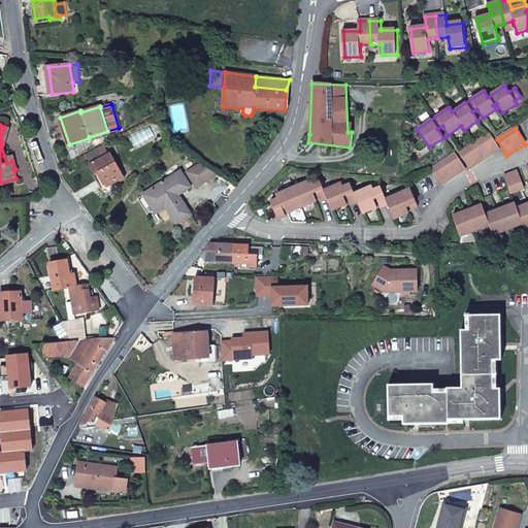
[(469,169),(499,150),(488,134),(459,154),(469,169)]
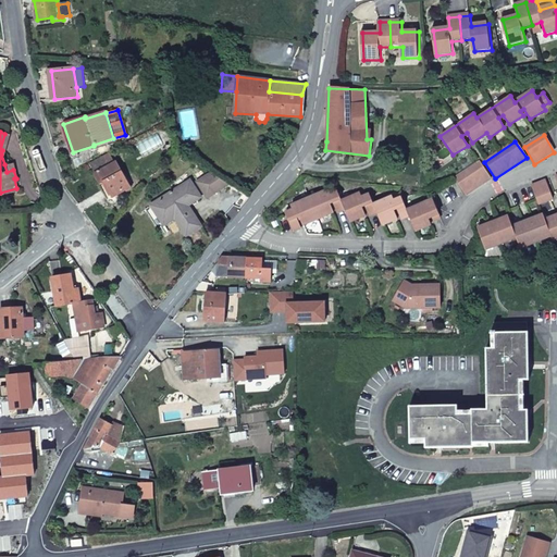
[(109,153),(90,163),(95,173),(100,185),(104,184),(112,198),(131,188),(116,162),(114,162),(109,153)]
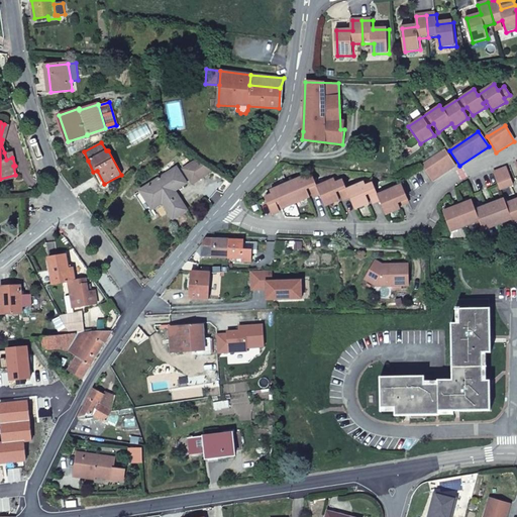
[(431,182),(454,167),(444,150),(420,166),(431,182)]
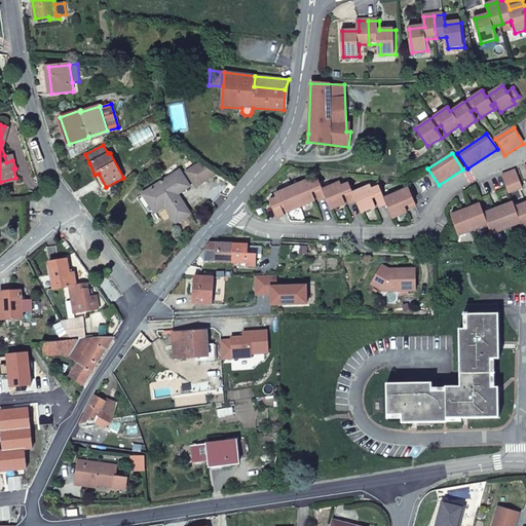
[(6,162),(12,160),(11,154),(4,155),(6,162)]
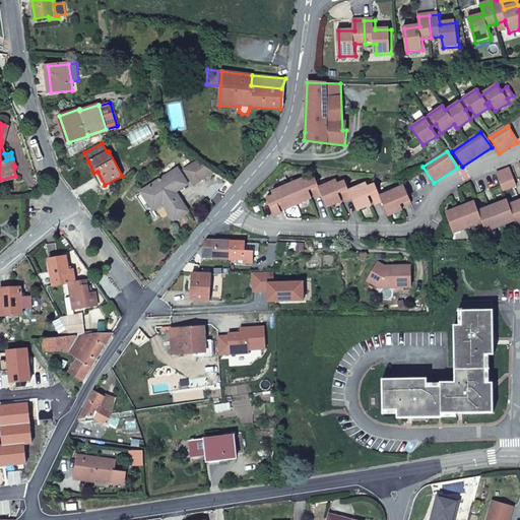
[(195,184),(216,172),(201,161),(187,170),(195,184)]
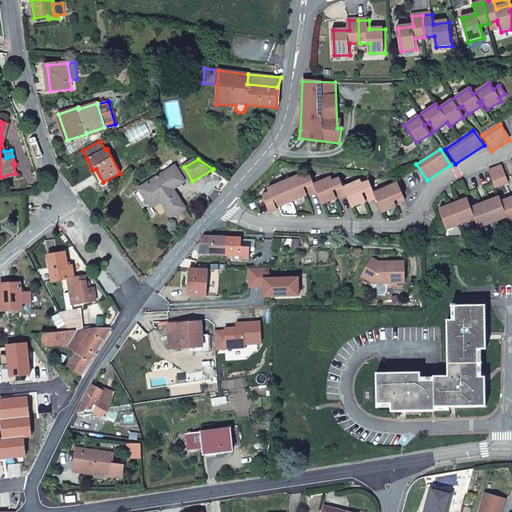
[(139,188),(151,208),(161,201),(171,217),(185,208),(174,189),(185,181),(175,166),(139,188)]
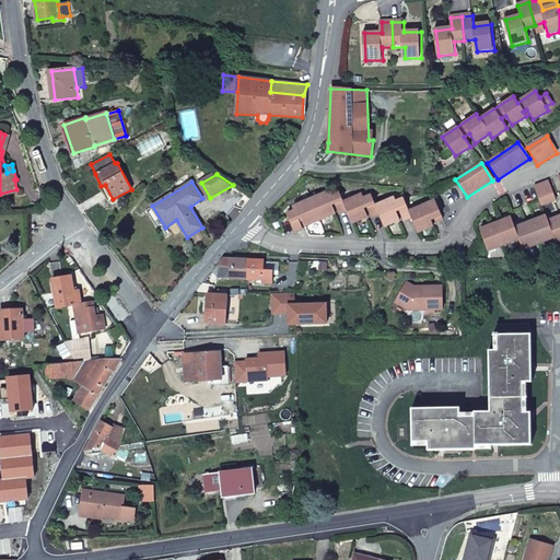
[(533,187),(540,206),(553,201),(547,182),(533,187)]
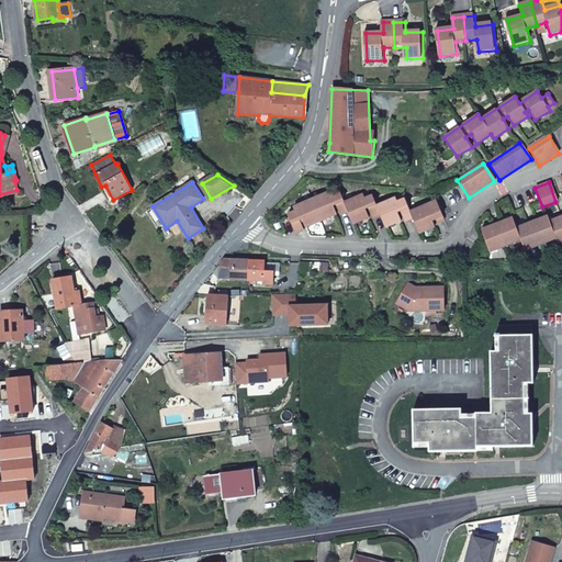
[(362,195),(343,202),(338,192),(332,195),(329,191),(292,205),(293,210),(287,213),(293,232),(301,228),(298,218),(300,217),(303,226),(335,214),(330,205),(334,204),(338,214),(346,211),(351,224),(367,218),(363,209),(366,208),(370,218),(379,215),(383,228),(400,222),(395,213),(398,212),(403,223),(411,220),(416,235),(433,229),(428,218),(431,217),(434,225),(442,222),(435,203),(408,213),(403,200),(396,203),(394,199),(375,206),(371,197),(363,200),(362,195)]
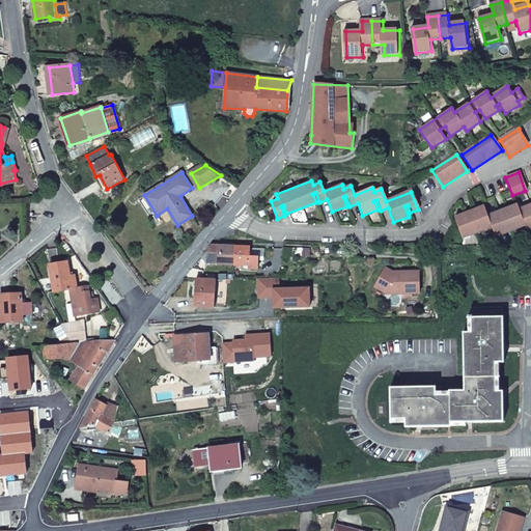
[(151,219),(157,216),(144,195),(139,198),(151,219)]
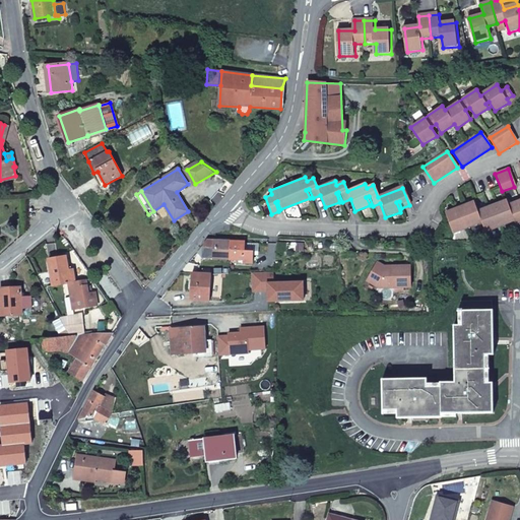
[(519,200),(508,205),(506,200),(476,211),(473,202),(445,212),(452,233),(480,222),(484,232),(514,221),(516,226),(519,224),(519,200)]
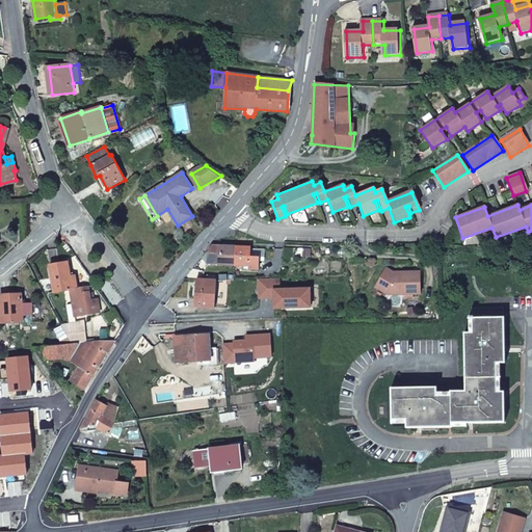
[(206,265),(234,266),(235,246),(211,245),(202,259),(206,265)]
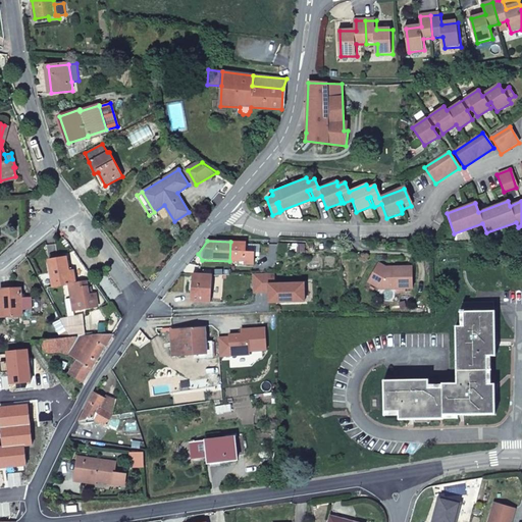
[(230,242),(229,261),(239,261),(239,264),(253,265),(253,253),(245,253),(245,242),(230,242)]
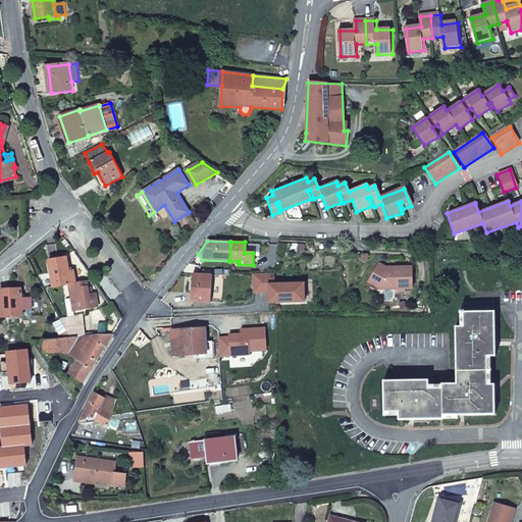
[(75,297),(77,310),(98,306),(96,294),(88,295),(86,281),(75,283),(72,271),(69,271),(66,258),(57,259),(57,262),(49,263),(53,288),(69,284),(71,298),(75,297)]
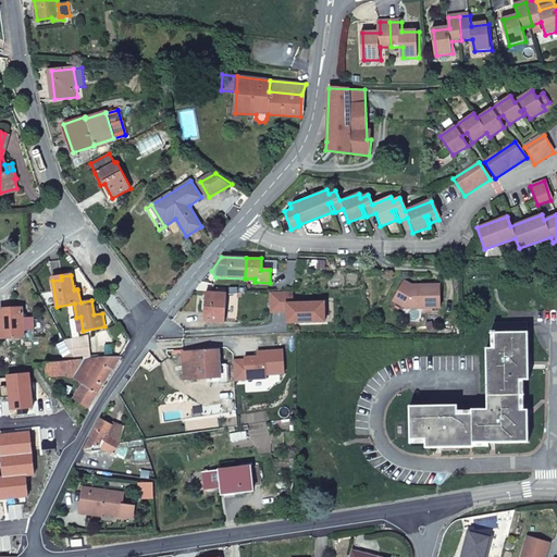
[(411,285),(403,281),(394,297),(407,305),(421,305),(421,307),(440,307),(440,284),(411,285)]
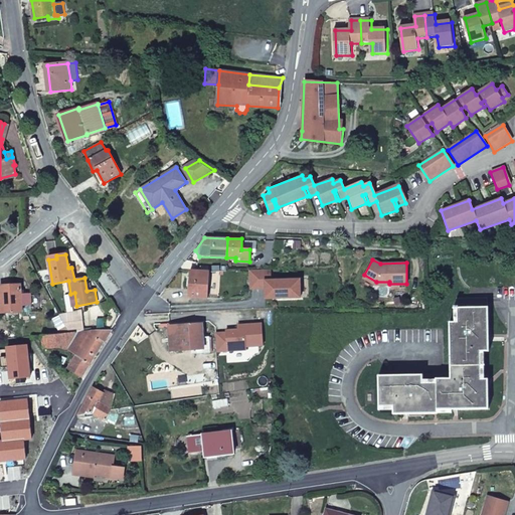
[(270,270),(248,270),(249,289),(266,289),(266,299),(300,297),(299,279),(270,280),(270,270)]
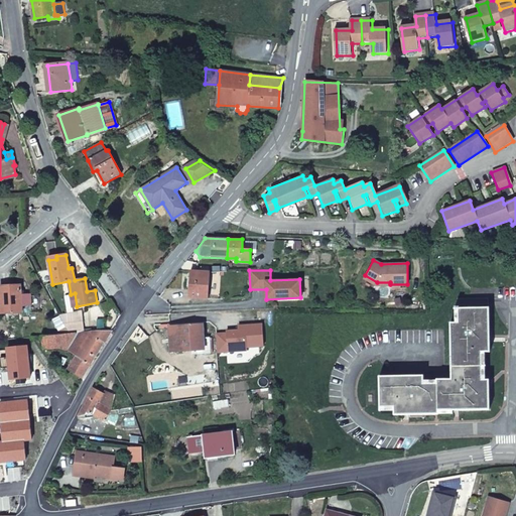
[(209,272),(190,271),(189,298),(208,299),(209,272)]
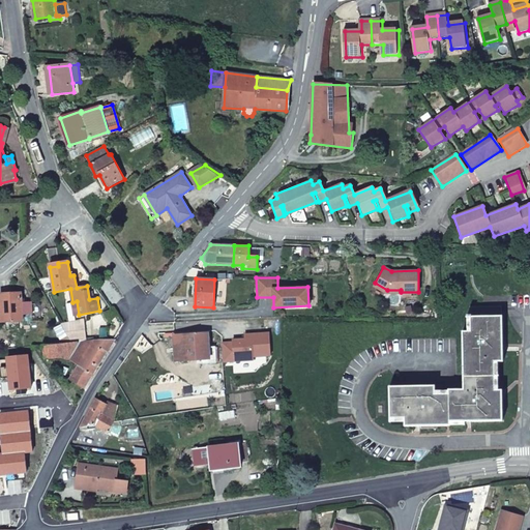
[(387,290),(375,283),(373,286),(386,293),(401,292),(401,290),(387,290)]
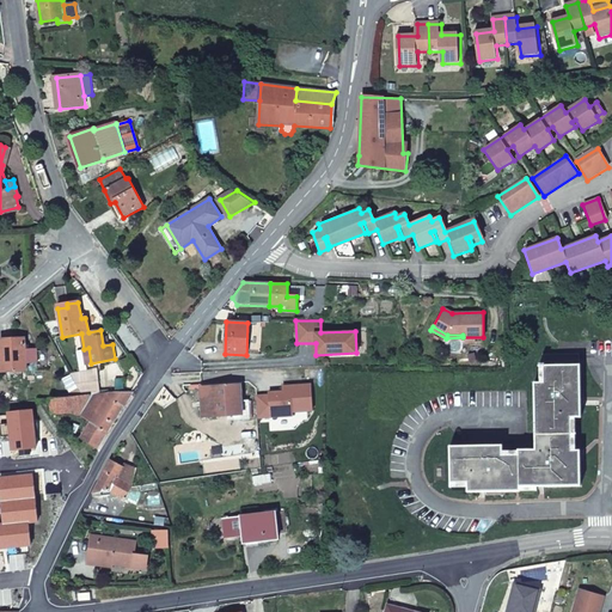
[(0,340),(1,372),(26,371),(25,363),(36,363),(36,350),(25,352),(24,338),(0,340)]
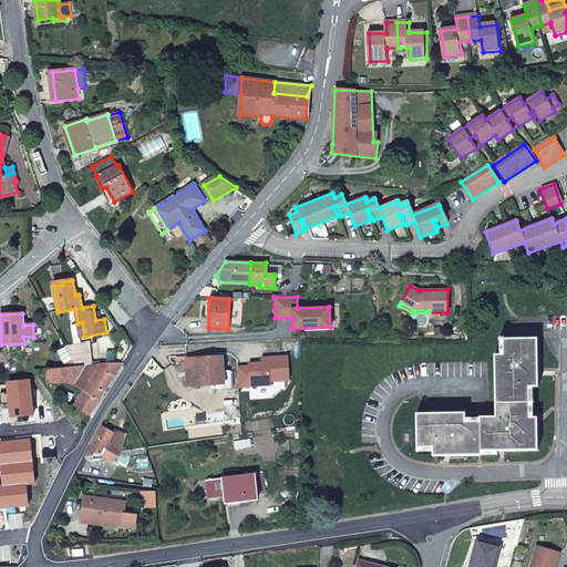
[(465,413),(416,413),(416,446),(433,446),(433,455),(481,455),(481,451),(537,450),(537,418),(529,418),(529,387),(537,387),(537,338),(535,338),(535,328),(503,328),(503,356),(495,356),(495,418),(481,418),(481,422),(465,422),(465,413)]
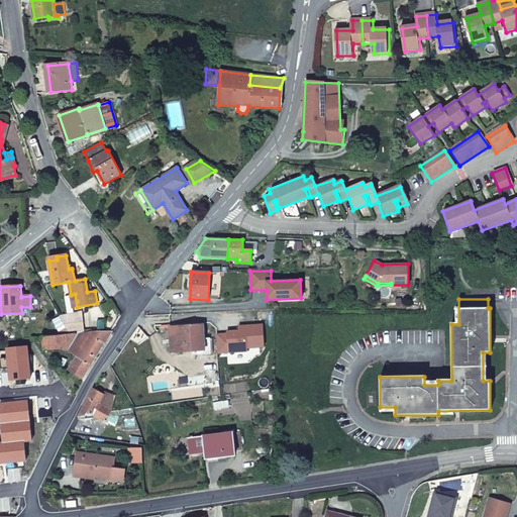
[(59,314),(70,334),(76,334),(83,333),(82,312),(59,314)]
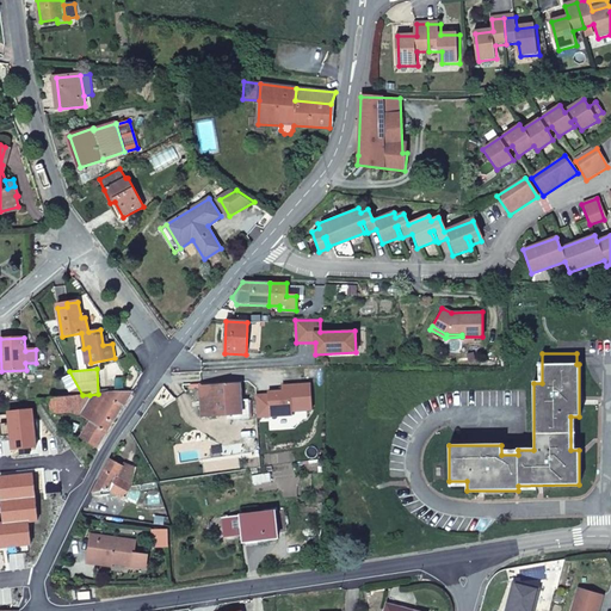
[(201,387),(202,402),(205,402),(207,415),(241,413),(240,384),(201,387)]
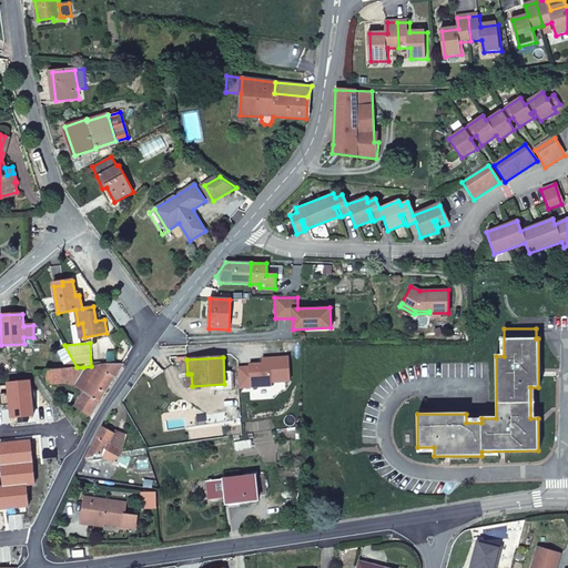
[(237,367),(239,388),(272,386),(271,383),(290,382),(288,357),(262,358),(263,364),(250,364),(250,367),(237,367)]
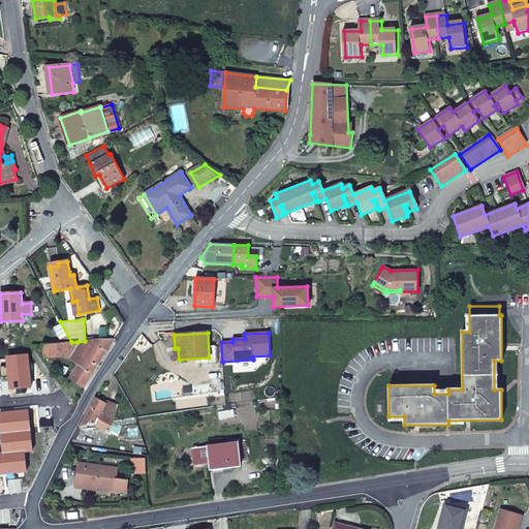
[(85,341),(78,342),(68,359),(80,365),(86,368),(90,360),(97,365),(105,351),(109,350),(114,340),(113,339),(85,341)]
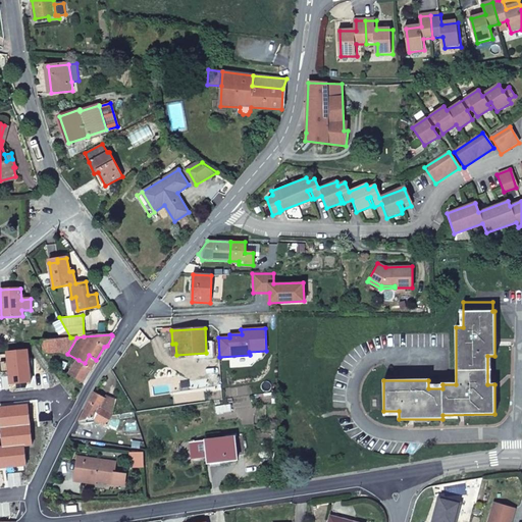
[(70,337),(42,341),(44,353),(56,352),(67,354),(76,337),(70,337)]
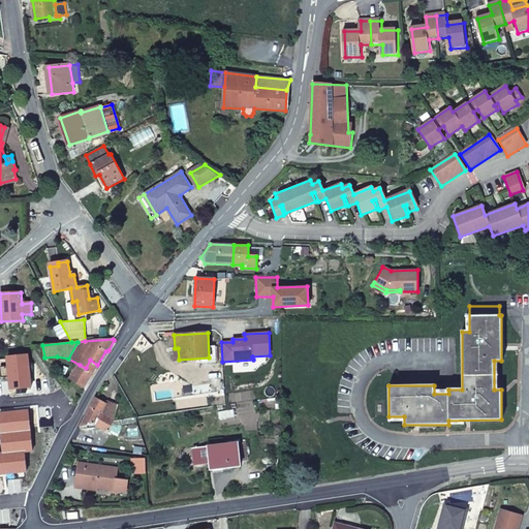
[(84,387),(97,365),(90,360),(86,368),(80,365),(71,379),(84,387)]
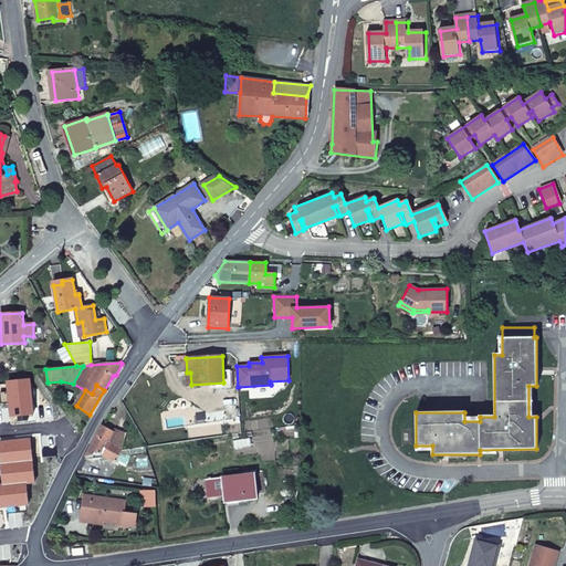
[(102,426),(96,436),(114,444),(116,440),(112,438),(114,432),(112,431),(102,426)]
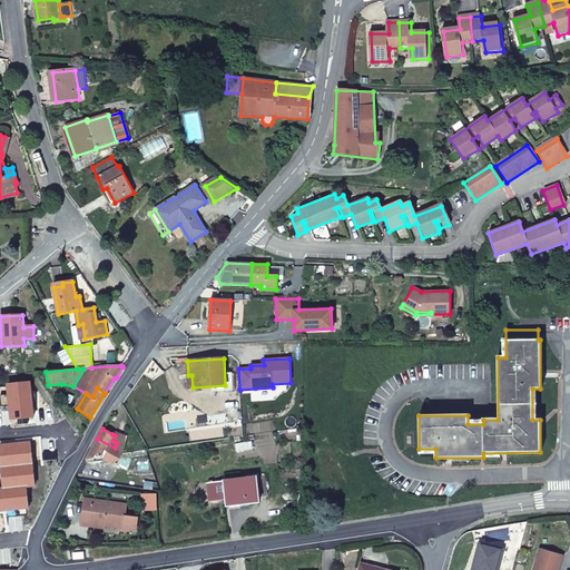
[(115,448),(124,453),(126,438),(114,432),(112,434),(115,435),(112,441),(117,443),(115,448)]
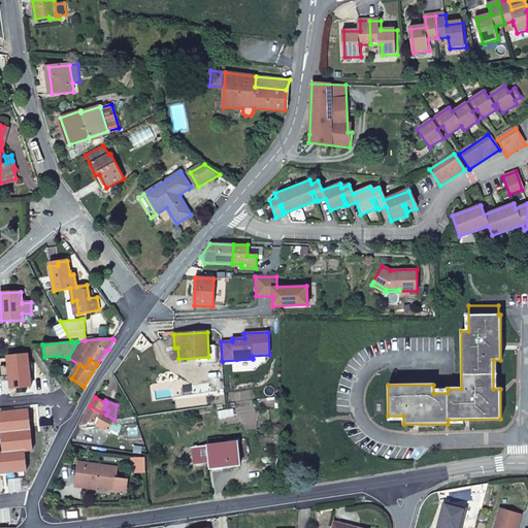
[(107,430),(114,420),(106,415),(90,406),(80,425),(94,423),(107,430)]
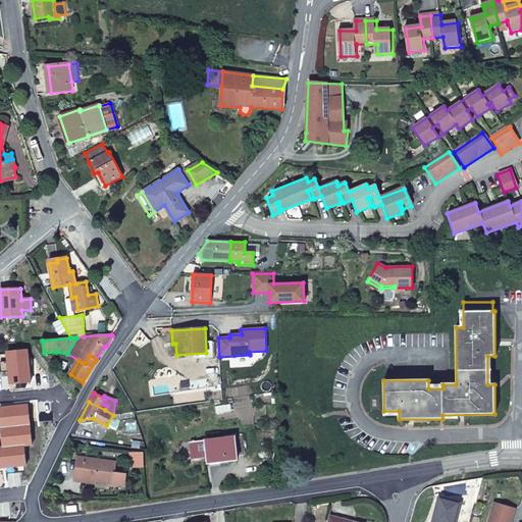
[(235,437),(191,442),(193,458),(207,457),(207,461),(218,460),(218,462),(237,460),(235,437)]
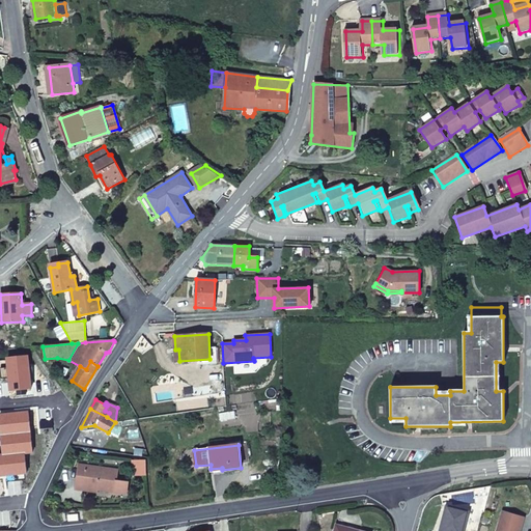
[(132,460),(132,475),(145,476),(144,463),(132,460)]
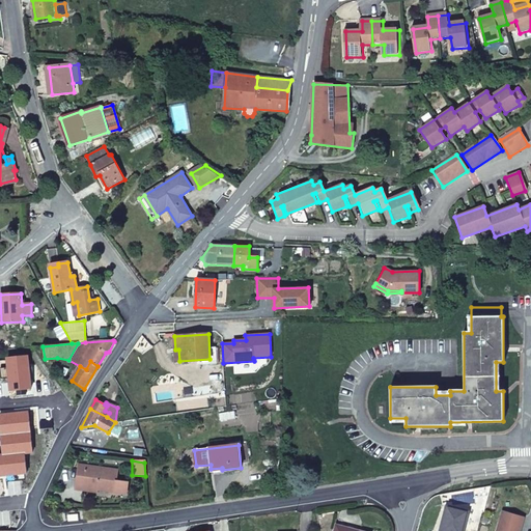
[(117,470),(80,465),(76,490),(84,491),(85,487),(126,494),(128,482),(115,480),(117,470)]
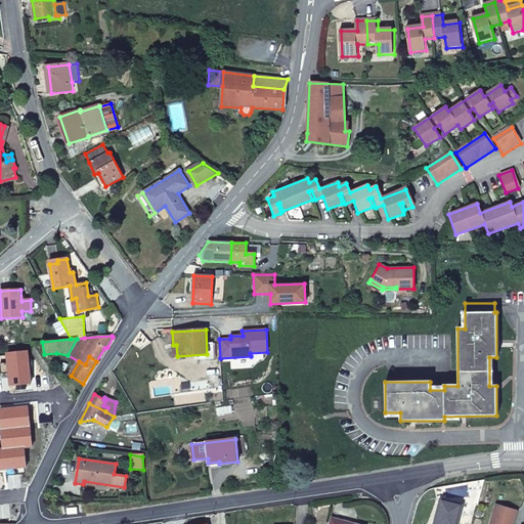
[(434,523),(456,523),(462,505),(442,499),(437,520),(435,520),(434,523)]
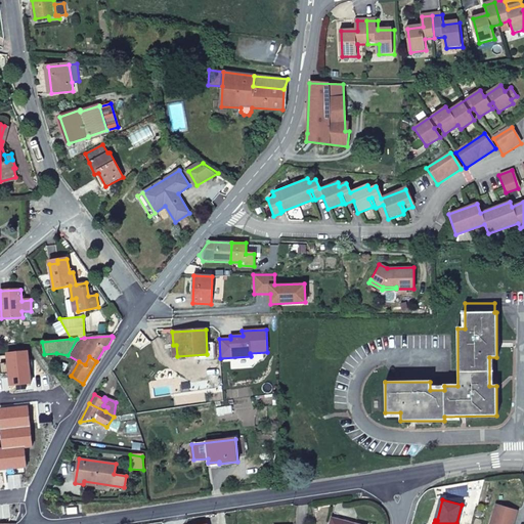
[(465,523),(466,523),(473,523),(478,505),(470,503),(465,523)]
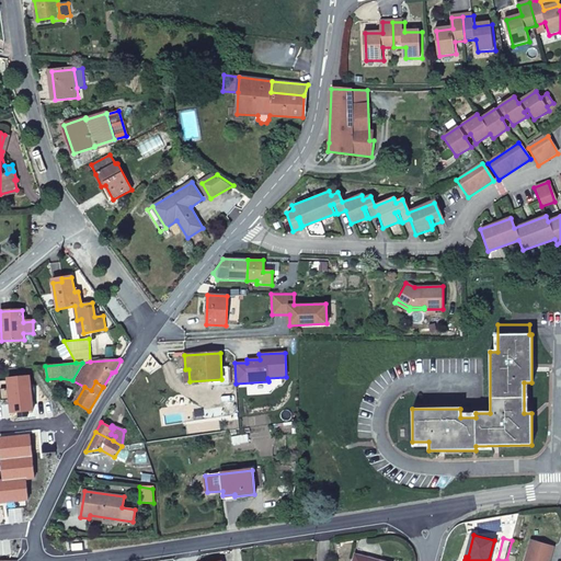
[(548,560),(553,548),(531,541),(525,560),(548,560)]
